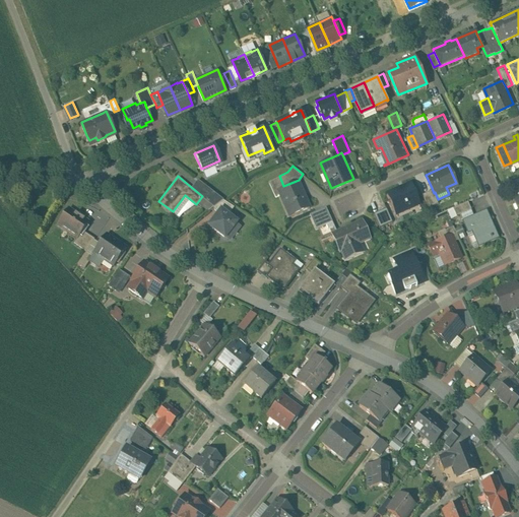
[(223,197),(198,178),(191,187),(202,196),(214,205),(223,197)]
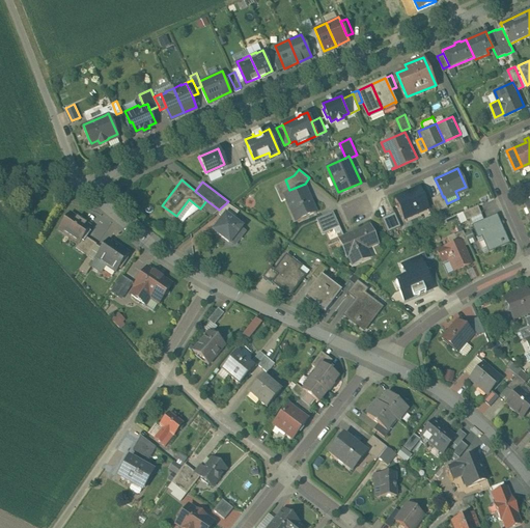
[(289,190),(284,193),(296,219),(315,210),(305,184),(289,190)]
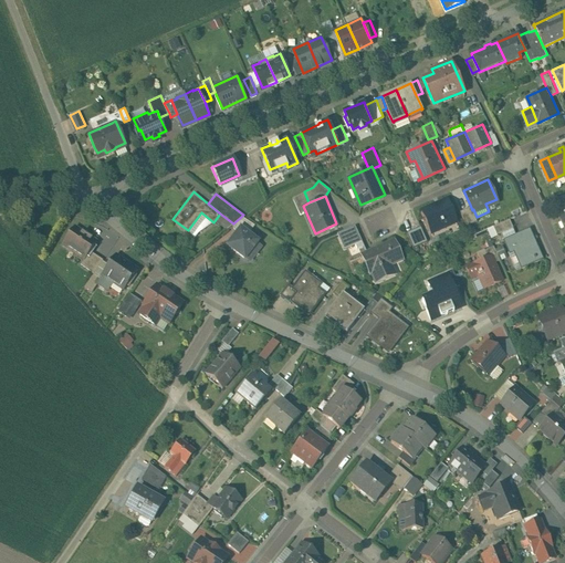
[(448,197),(422,209),(430,227),(442,221),(445,225),(457,219),(448,197)]
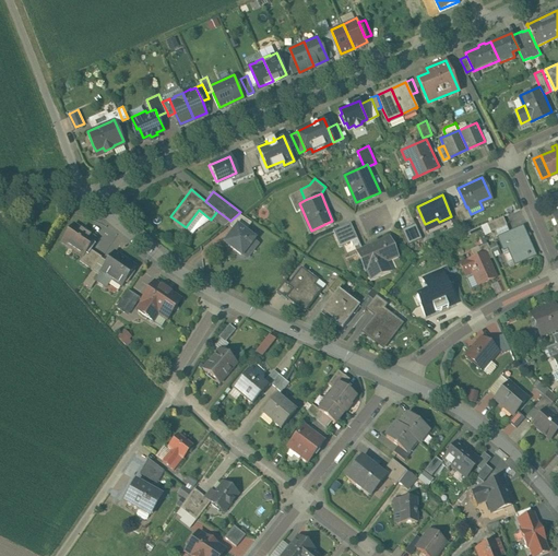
[(466,208),(464,202),(454,206),(461,221),(472,216),(471,214),(467,206),(466,208)]
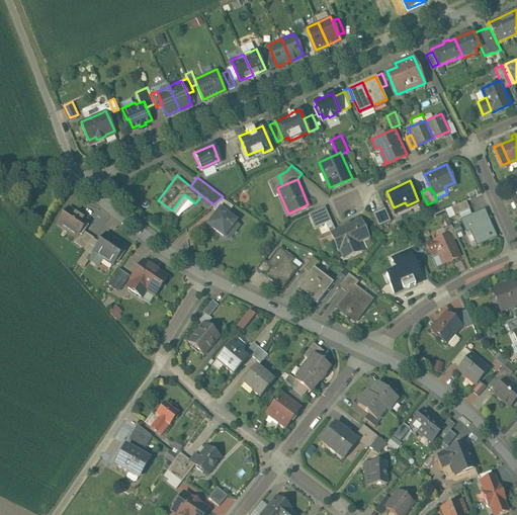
[(234,204),(223,196),(213,204),(212,204),(218,211),(221,208),(227,212),(234,204)]
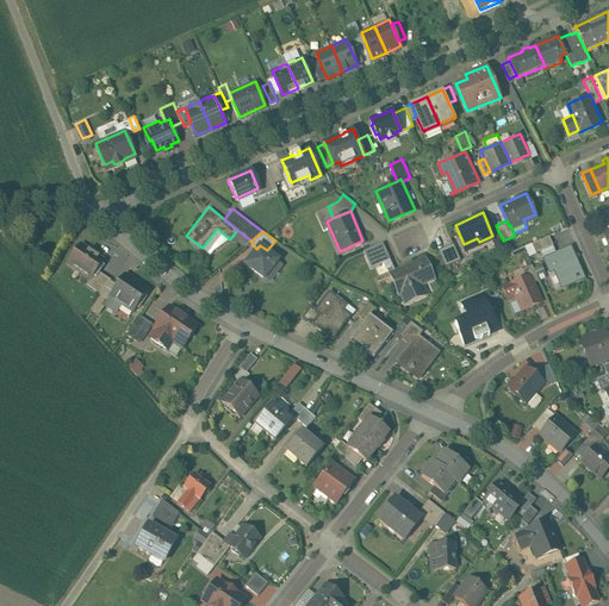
[(550,233),(532,242),(536,250),(553,242),(550,233)]
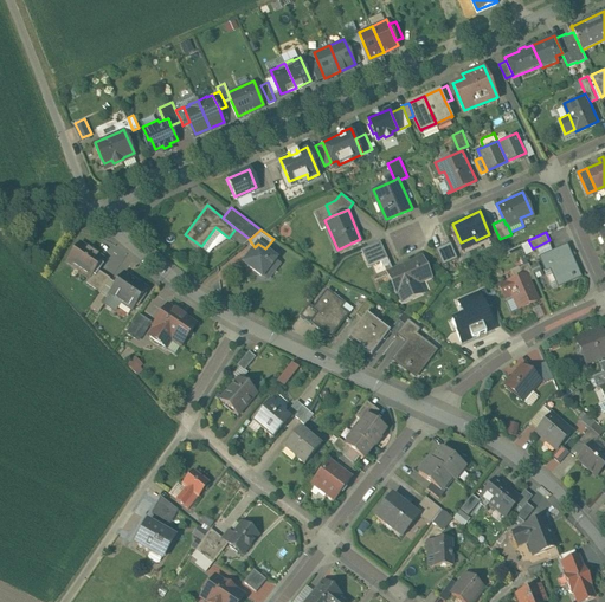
[(380,239),(361,247),(369,264),(387,256),(380,239)]
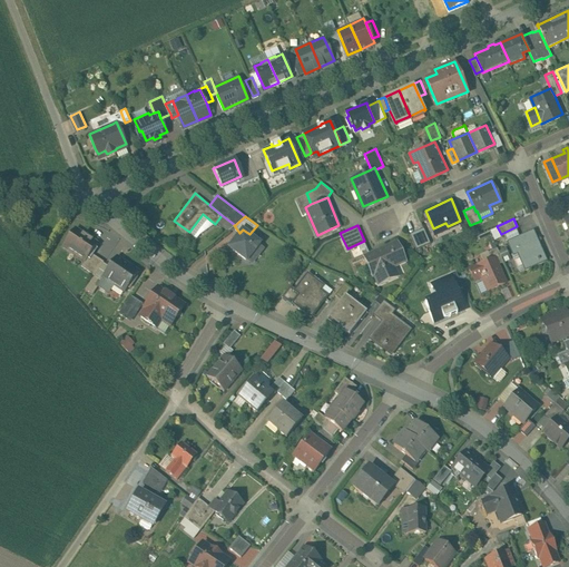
[(97,241),(76,226),(64,244),(86,258),(97,241)]
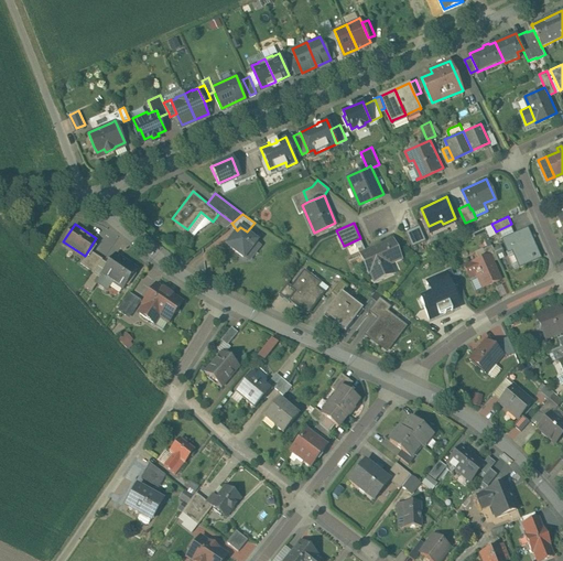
[(420,224),(405,229),(412,245),(425,238),(420,224)]
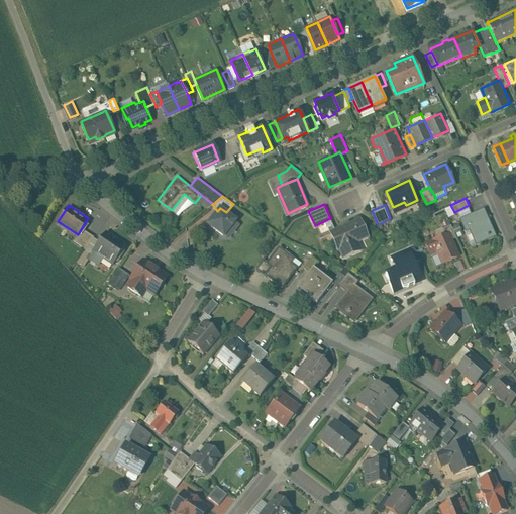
[(217,211),(209,222),(223,233),(228,226),(234,219),(226,212),(220,208),(217,211)]
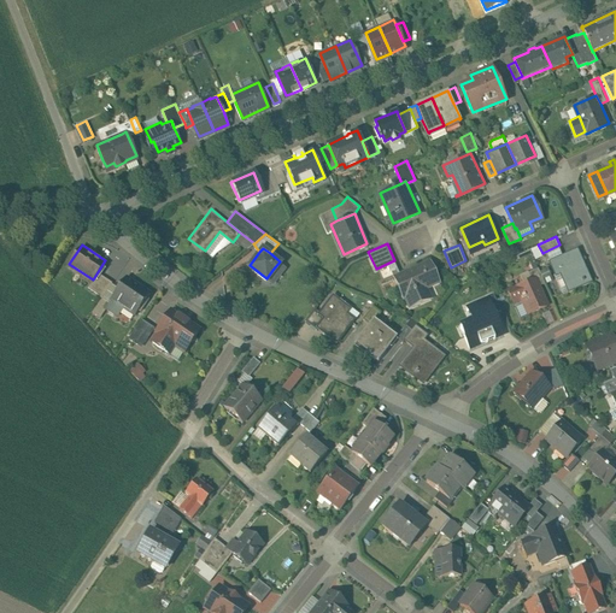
[(576,248),(551,260),(556,271),(562,269),(570,288),(590,278),(576,248)]
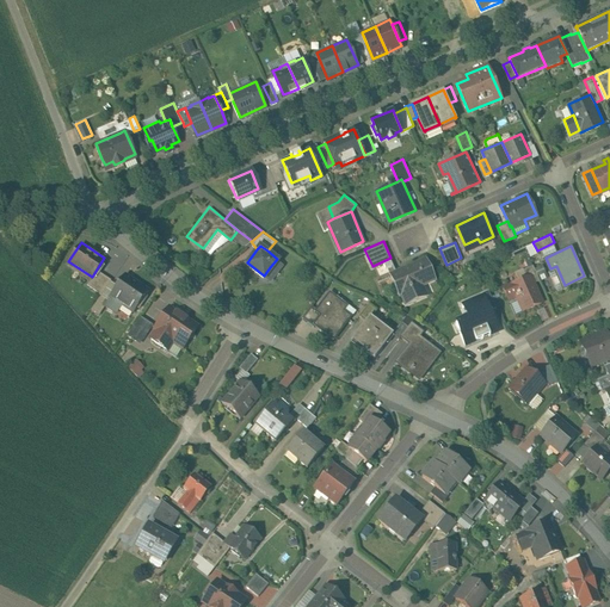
[(426,258),(390,273),(400,292),(402,291),(407,302),(426,293),(421,283),(435,277),(426,258)]
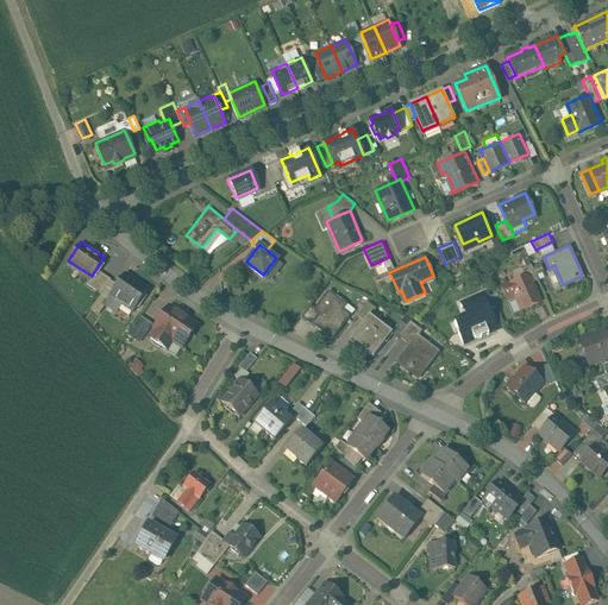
[(281,260),(276,258),(269,266),(274,270),(281,260)]
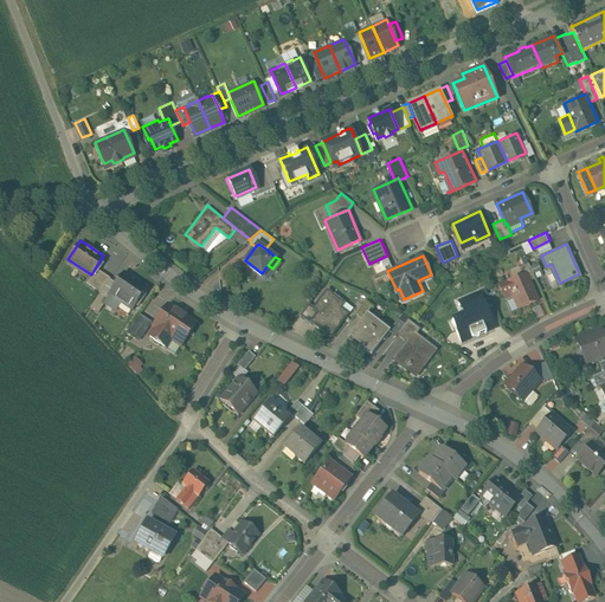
[(529,261),(512,269),(515,277),(526,272),(529,279),(535,276),(529,261)]
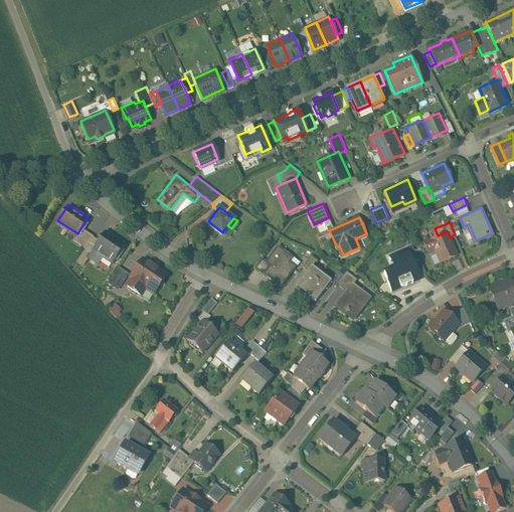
[(125,243),(111,233),(111,234),(106,231),(107,230),(106,229),(93,248),(102,254),(113,262),(125,243)]
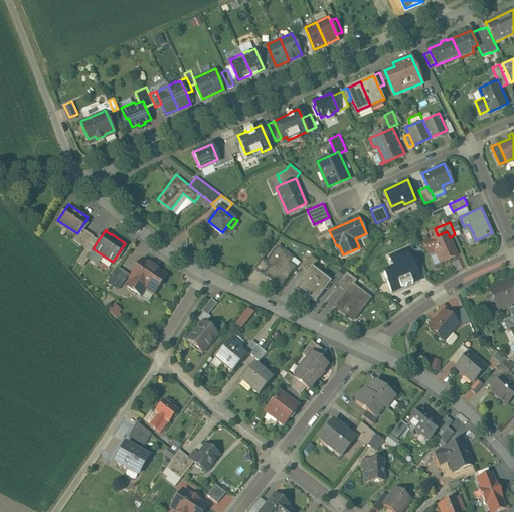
[(94,234),(88,230),(79,242),(86,247),(86,246),(94,234)]
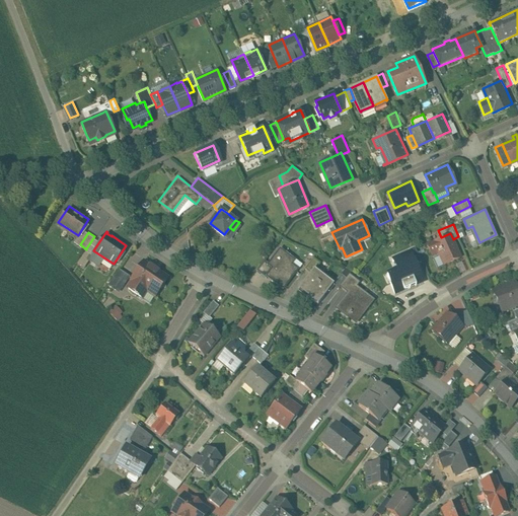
[(441,237),(428,243),(432,251),(439,248),(445,263),(460,255),(453,239),(450,233),(441,237)]
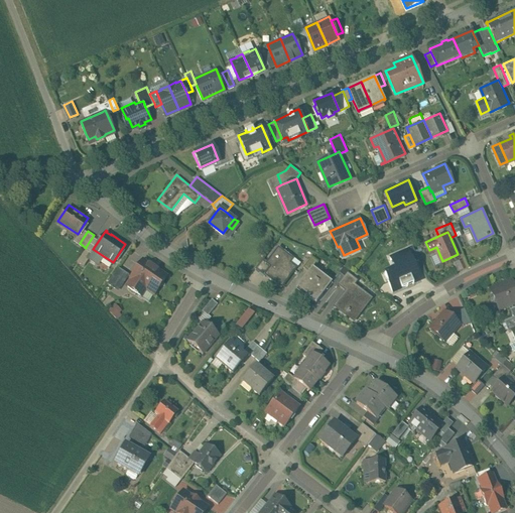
[(419,258),(412,243),(406,246),(407,249),(408,249),(413,261),(419,258)]
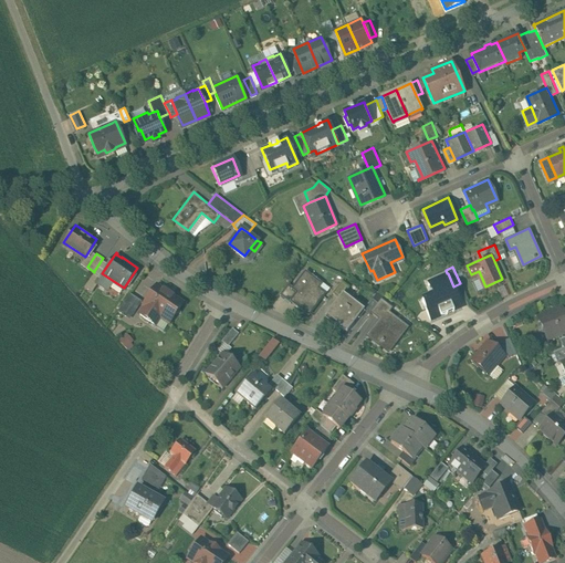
[(94,272),(85,285),(92,290),(97,282),(101,277),(94,271),(94,272)]
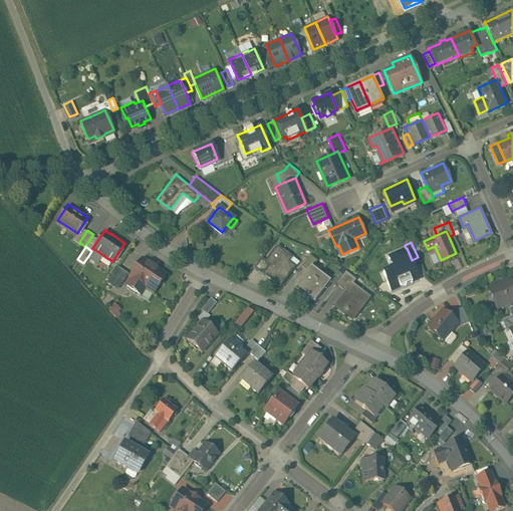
[(276,246),(266,259),(262,255),(254,265),(264,273),(266,271),(280,283),(294,265),(287,259),(289,256),(276,246)]
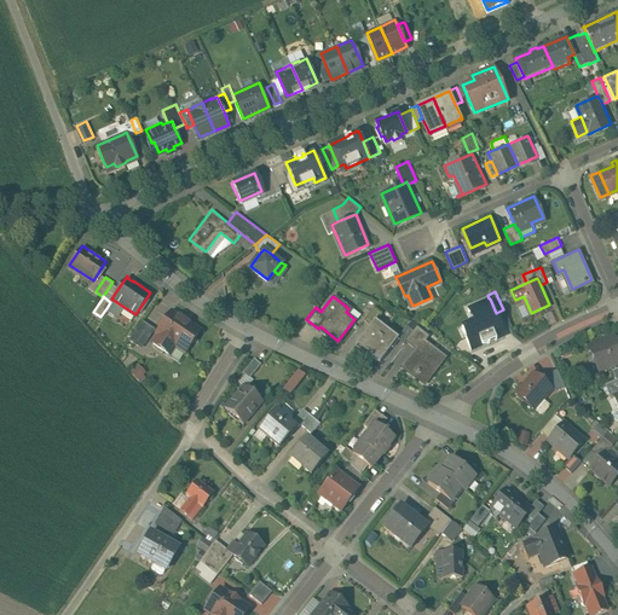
[(122,306),(113,299),(107,308),(116,314),(122,306)]
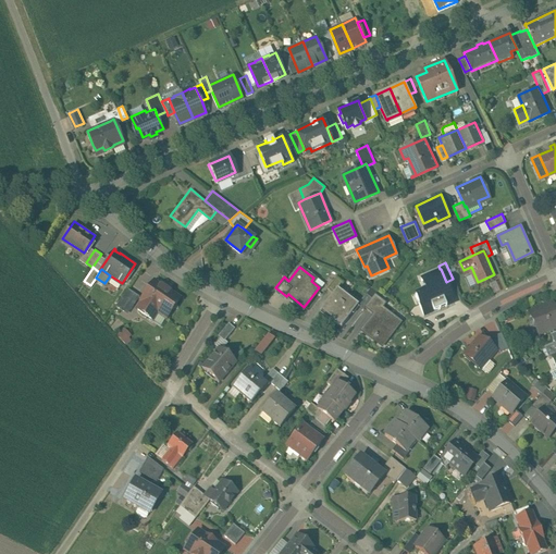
[(440,269),(424,275),(425,277),(429,275),(433,286),(416,294),(424,312),(454,299),(446,282),(441,269),(440,269)]
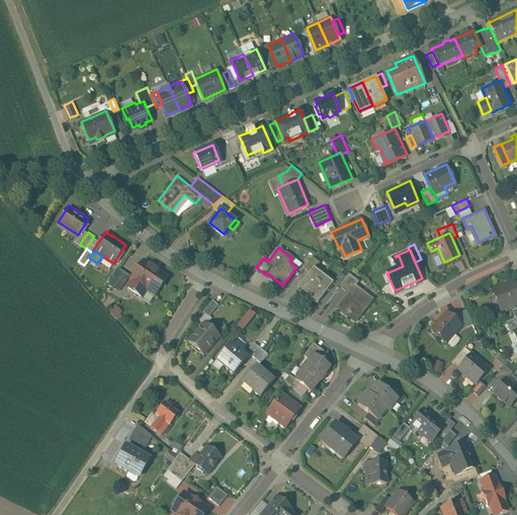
[(314,256),(305,266),(311,270),(314,266),(319,260),(314,256)]
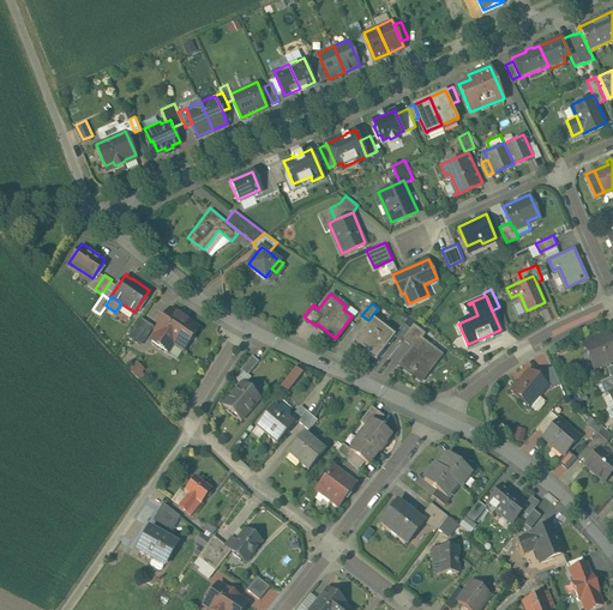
[(198,326),(170,307),(156,328),(158,331),(154,338),(152,337),(152,338),(164,346),(170,338),(184,348),(198,326)]
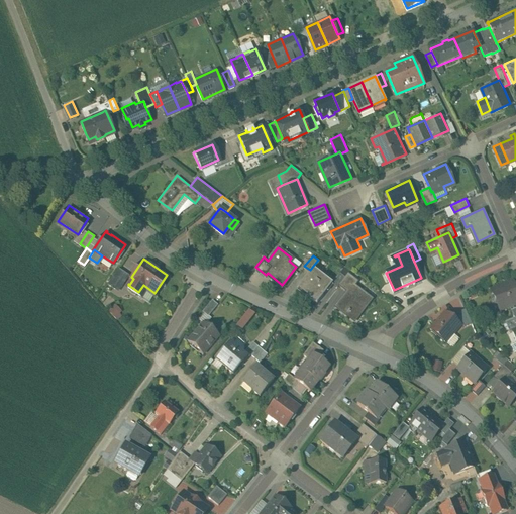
[(130,273),(119,266),(108,282),(113,286),(116,282),(121,286),(130,273)]
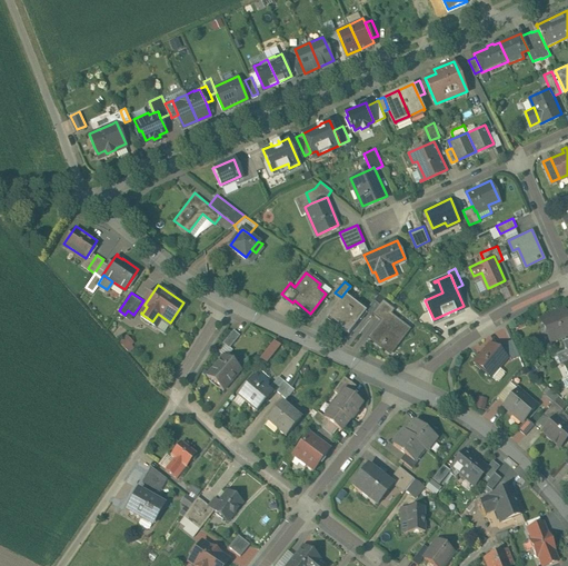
[(341,297),(327,315),(338,324),(356,301),(345,293),(341,297)]
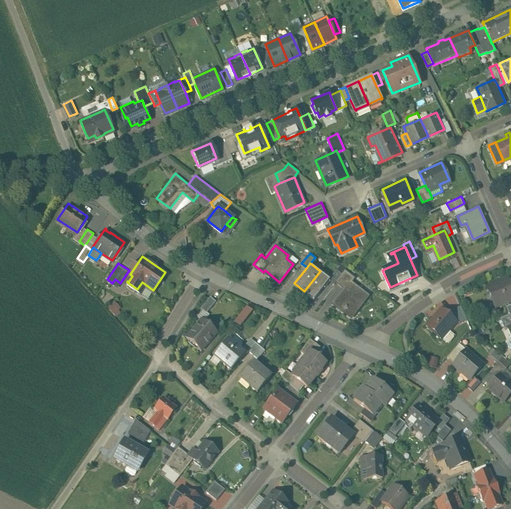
[(336,268),(329,278),(329,279),(334,283),(336,281),(342,272),(336,268)]
